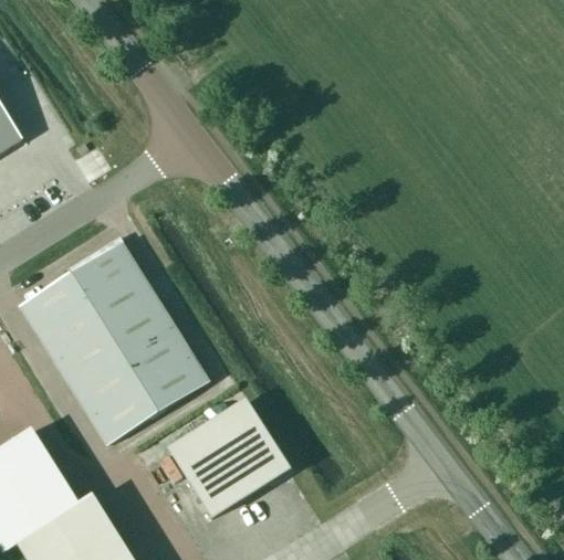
[(0,151),(23,138),(0,101),(0,151)]
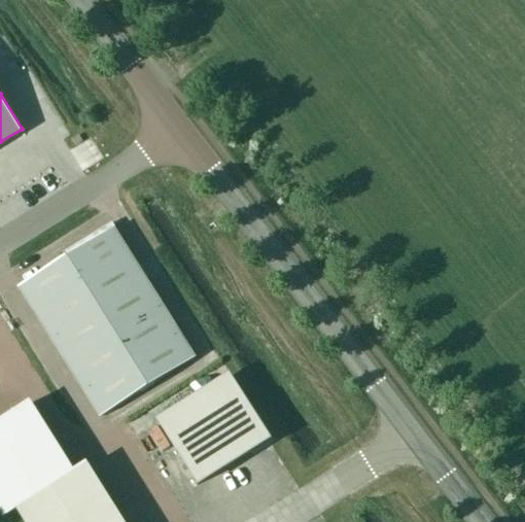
[(135,254),(113,218),(77,241),(80,245),(23,281),(105,412),(193,356),(131,256),(135,254)]
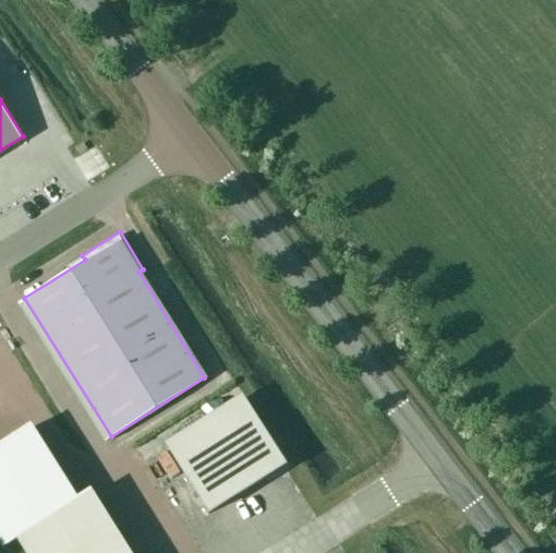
[(244,395),(169,442),(212,508),(287,463),(244,395)]
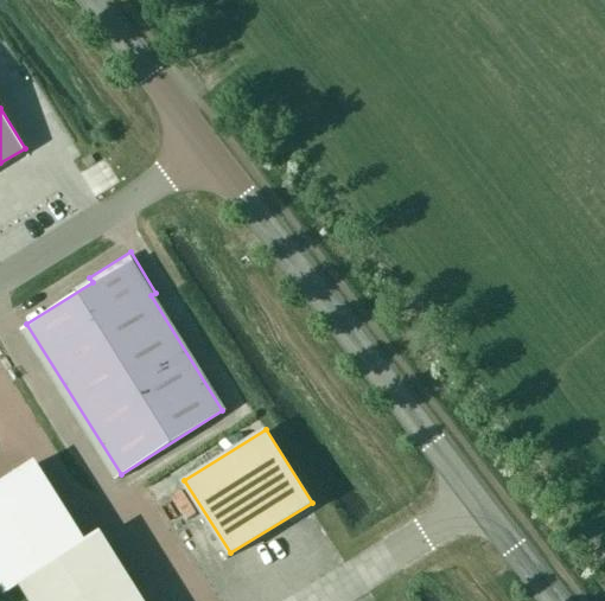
[(5,442),(7,455),(25,452),(21,439),(5,442)]
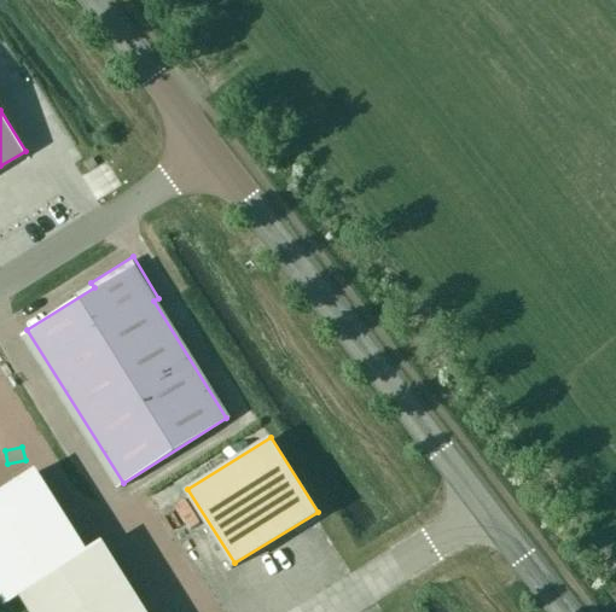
[(88,551),(36,467),(0,490),(0,593),(5,601),(21,593),(33,611),(147,611),(103,541),(88,551)]
